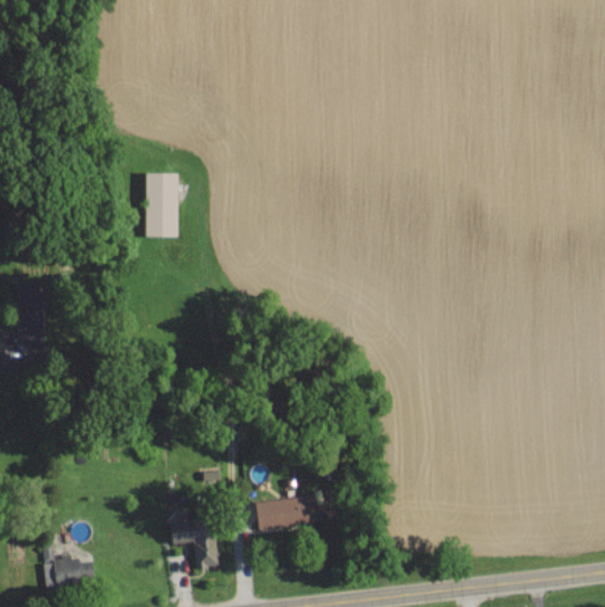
[(178,237),(178,173),(146,173),(146,237),(178,237)]
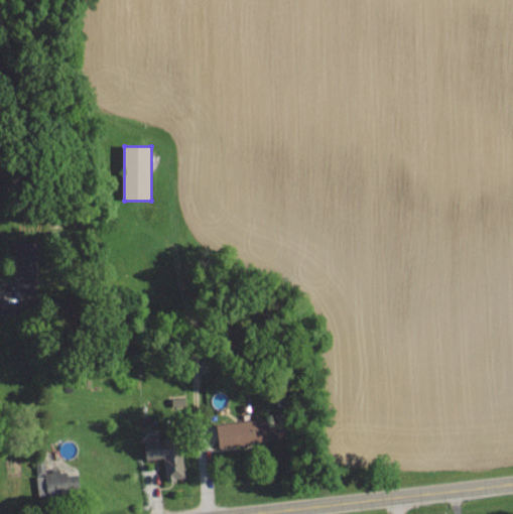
[(38,299),(37,257),(17,258),(18,299),(38,299)]
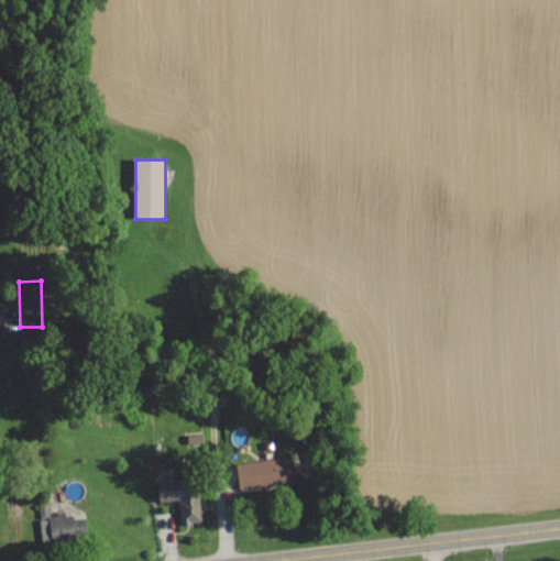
[(238,464),(240,490),(296,484),(293,458),(238,464)]
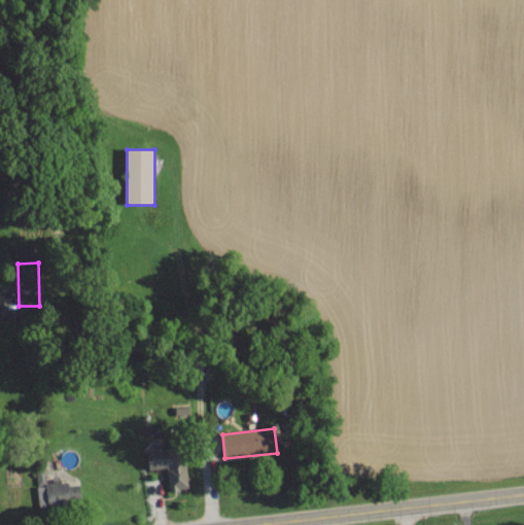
[(148,450),(150,470),(168,468),(170,492),(188,490),(184,447),(148,450)]
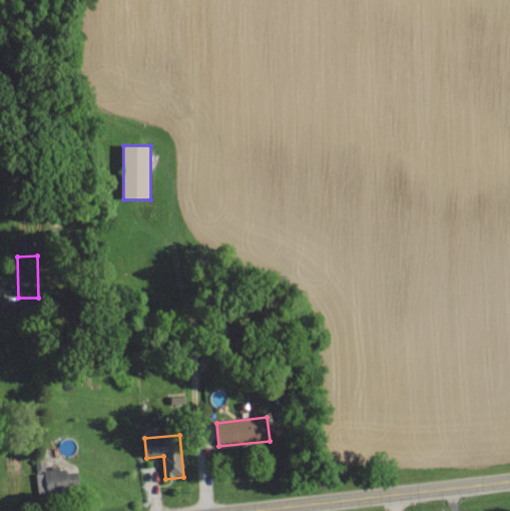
[(79,472),(39,471),(38,491),(78,492),(79,472)]
